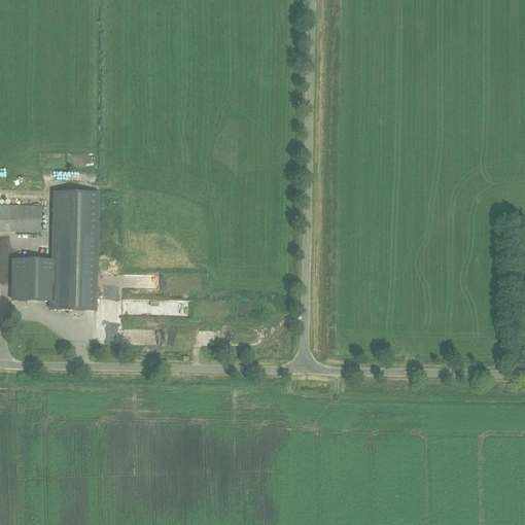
[(47,309),(94,310),(93,190),(48,190),(49,259),(10,259),(10,301),(47,301),(47,309)]
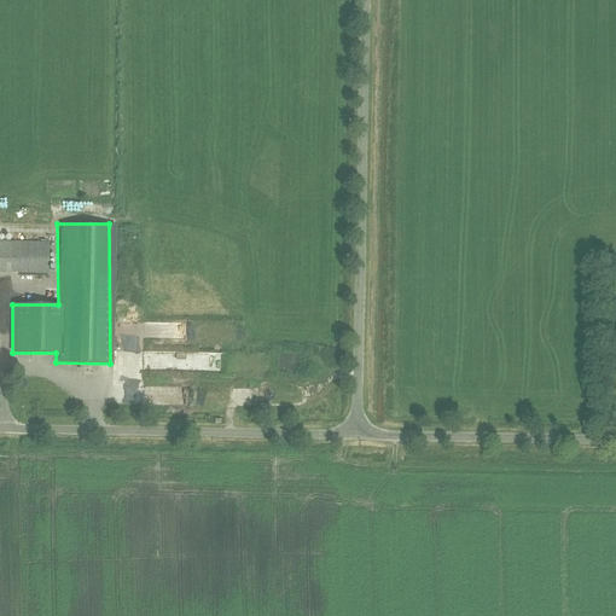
[(0,272),(46,273),(47,242),(0,240),(0,272)]
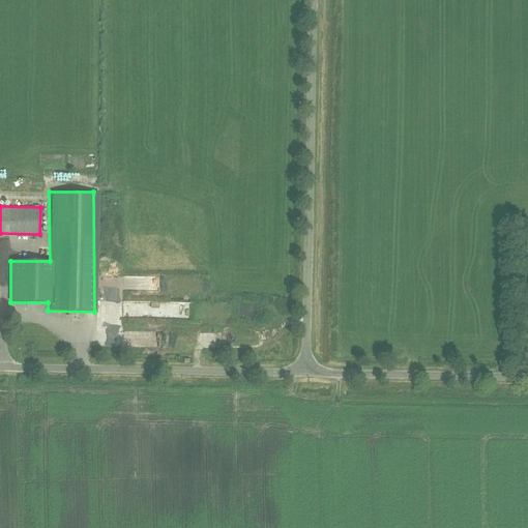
[(98,285),(107,301),(120,295),(115,283),(110,286),(107,281),(98,285)]
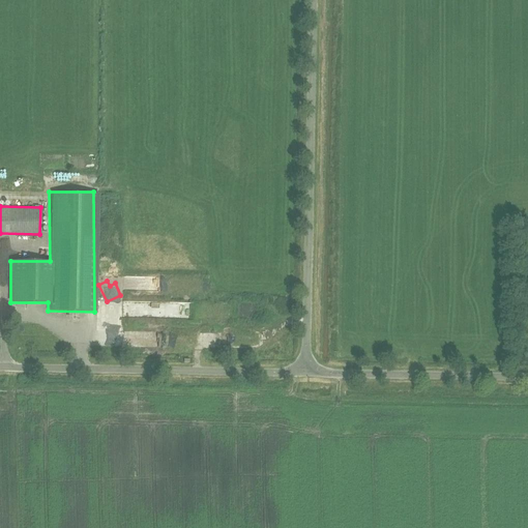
[(172,316),(172,299),(124,299),(124,316),(172,316)]
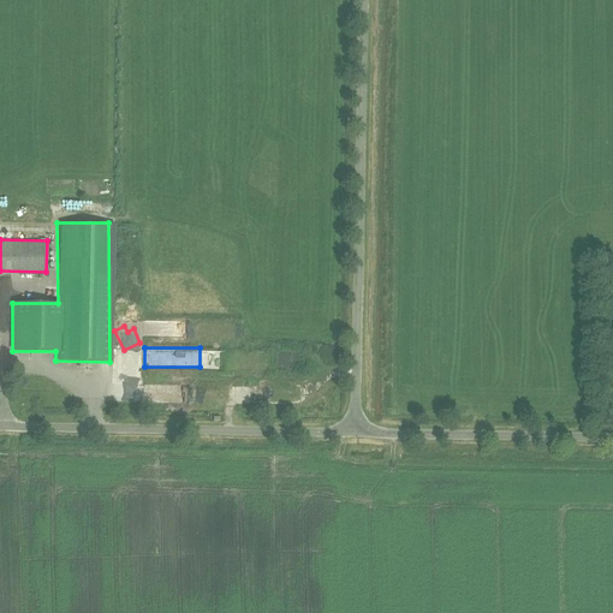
[(137,382),(138,351),(113,350),(113,382),(137,382)]
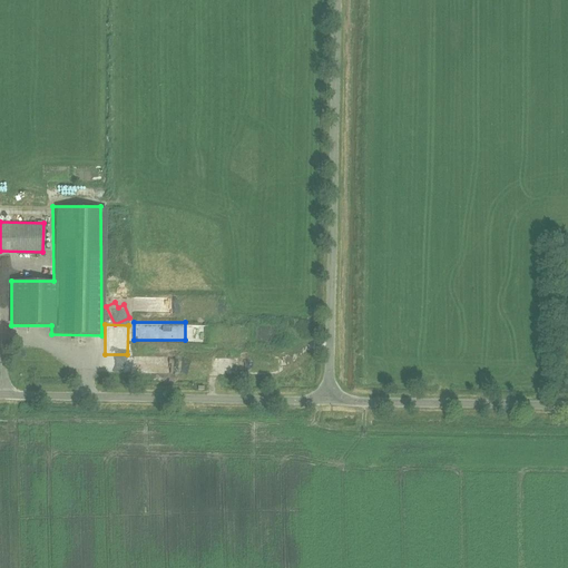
[(124,355),(111,358),(114,373),(126,371),(124,355)]
